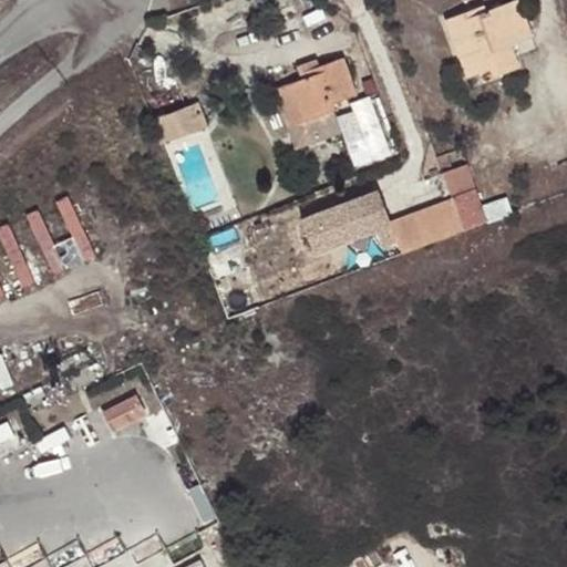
[(515,1),(483,13),(472,18),(468,11),(444,20),(465,78),(487,69),(490,78),(516,68),(507,47),(529,38),(515,1)]
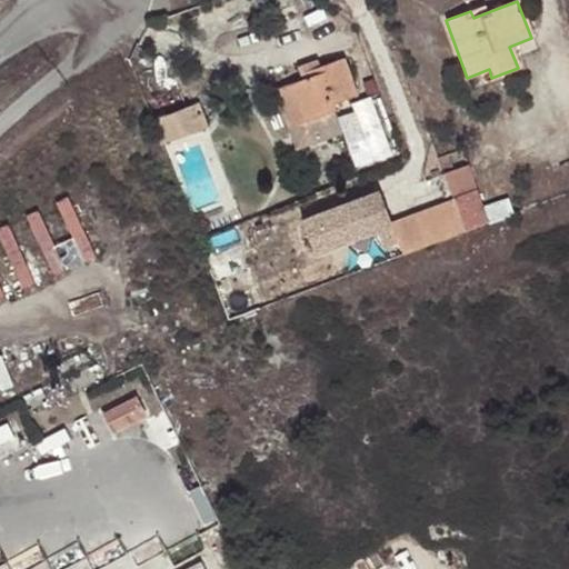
[(473,18),(485,13),(482,8),(470,11),(473,18)]
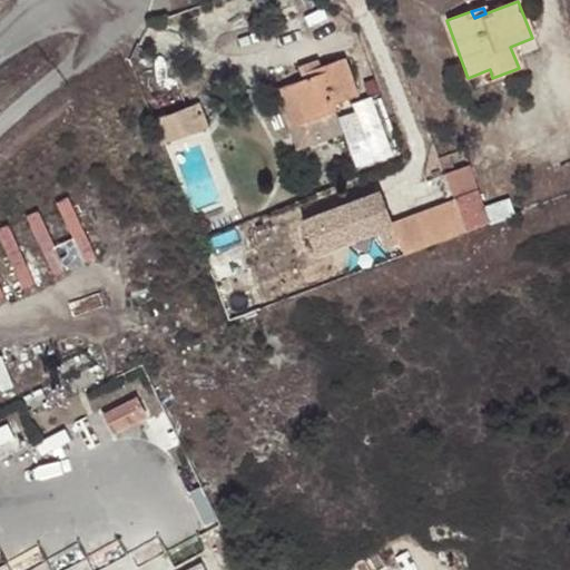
[(357,96),(343,60),(317,70),(320,74),(302,80),(275,91),(278,100),(296,149),(342,131),(331,105),(357,96)]
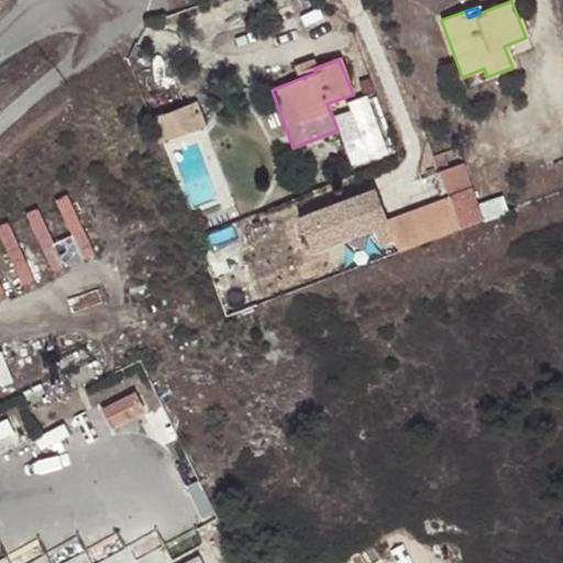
[(295,68),(298,79),(316,73),(313,69),(311,63),(295,68)]
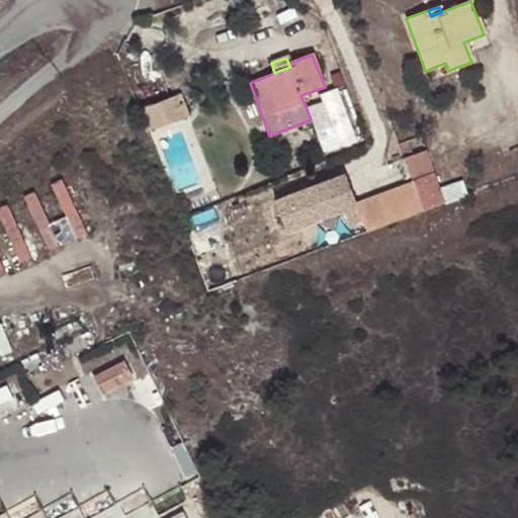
[(321,92),(331,125),(317,130),(323,152),(357,142),(340,86),(321,92)]
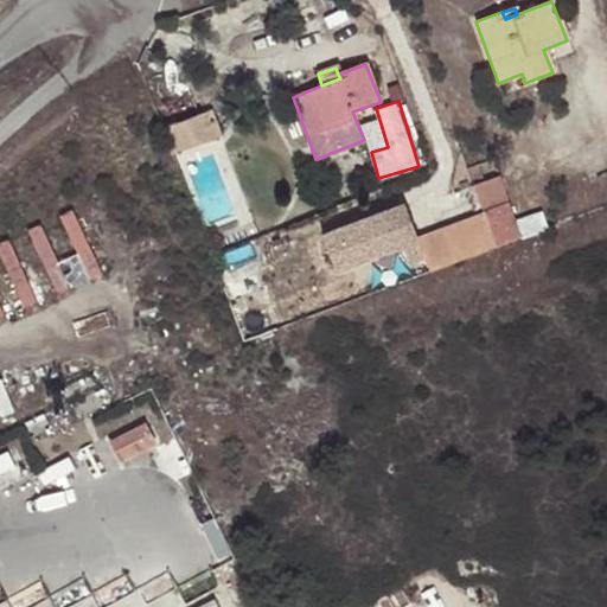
[(164,131),(172,153),(221,134),(212,113),(164,131)]
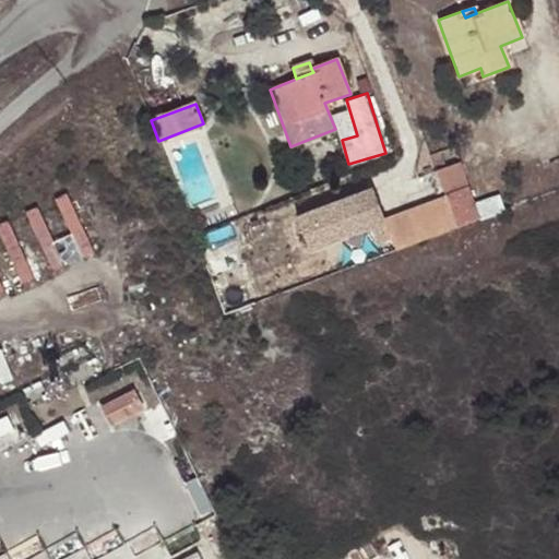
[(440,153),(429,157),(435,171),(445,168),(440,153)]
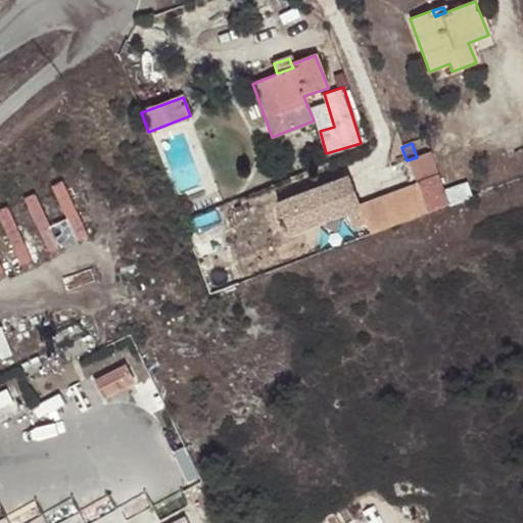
[(427,215),(448,206),(428,152),(417,157),(407,160),(416,185),(427,215)]
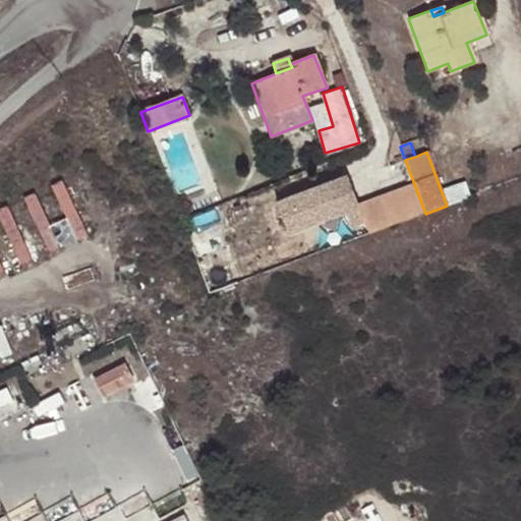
[(267,193),(275,231),(352,213),(343,176),(267,193)]
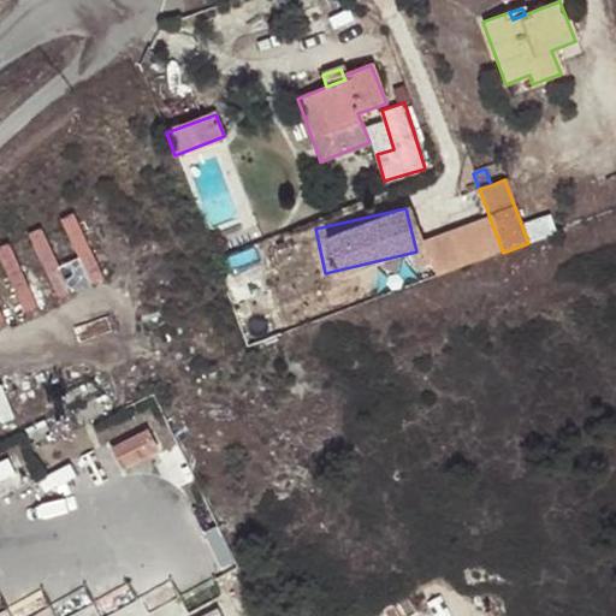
[(436,278),(503,253),(490,218),(422,244),(436,278)]
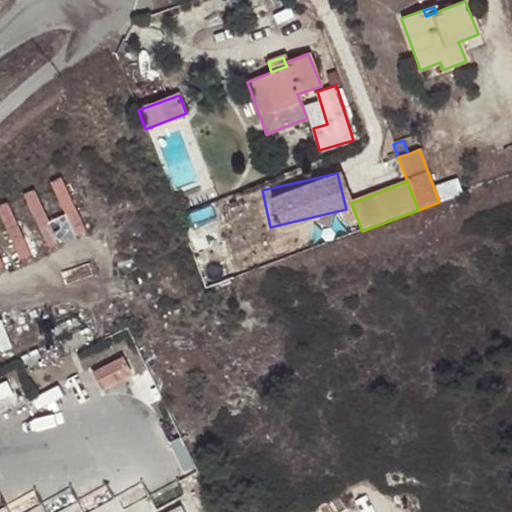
[(356,232),(362,231),(351,203),(345,204),(356,232)]
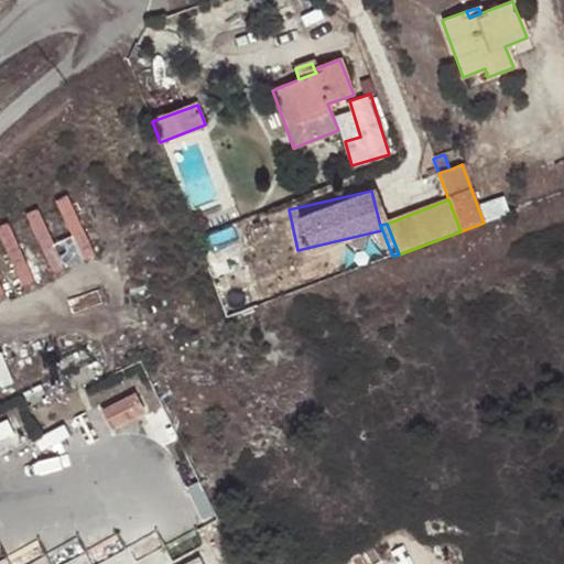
[(226,317),(242,311),(229,275),(240,272),(243,271),(237,256),(224,260),(226,266),(208,272),(226,317)]
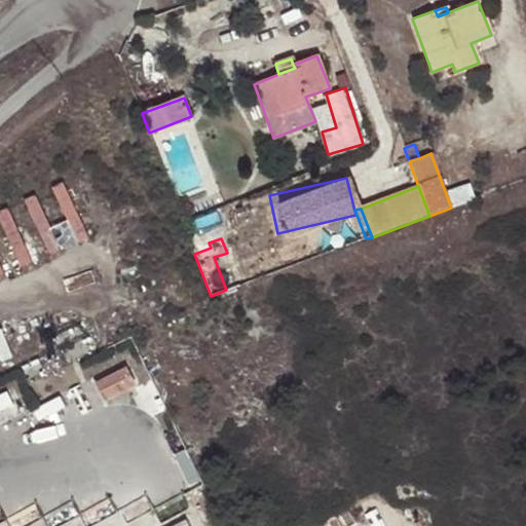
[(226,290),(236,287),(224,254),(214,257),(226,290)]
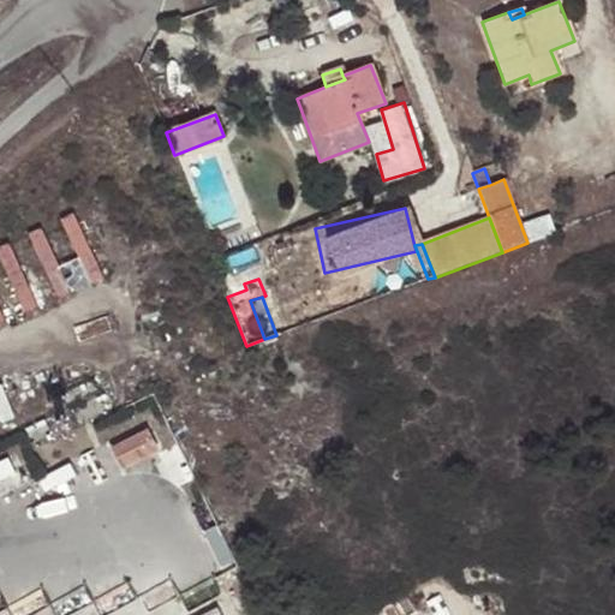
[(312,322),(340,312),(335,299),(308,309),(312,322)]
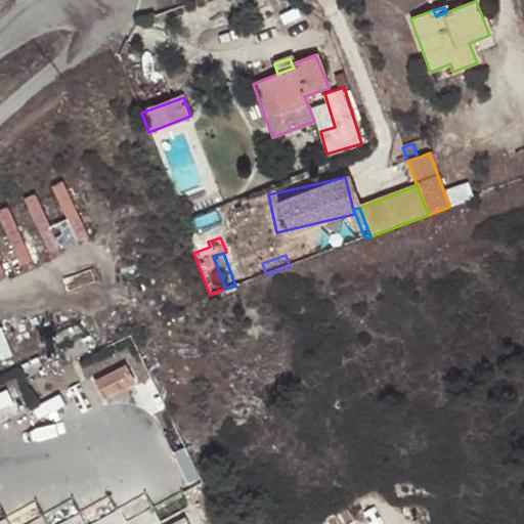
[(124,362),(92,378),(102,398),(134,383),(124,362)]
